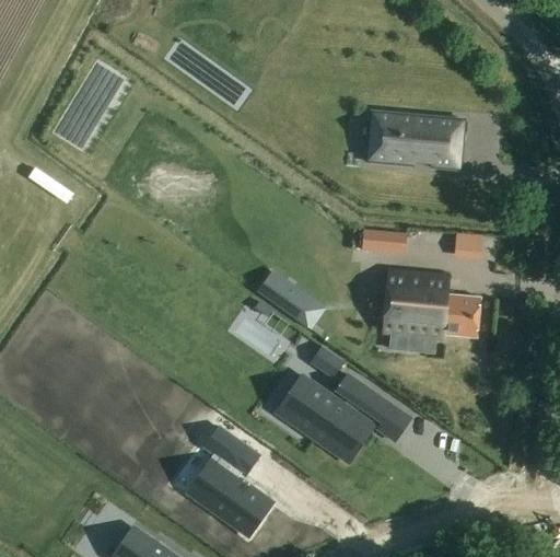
[(431,165),(454,167),(461,167),(465,118),(372,109),(368,160),(413,164),(413,158),(431,160),(431,165)]
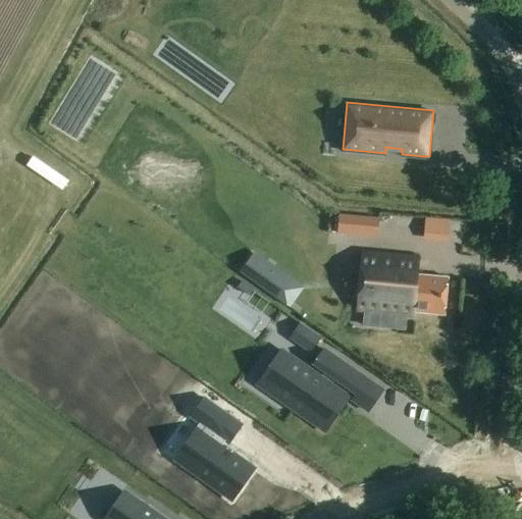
[(340,212),(337,231),(378,235),(379,215),(340,212)]
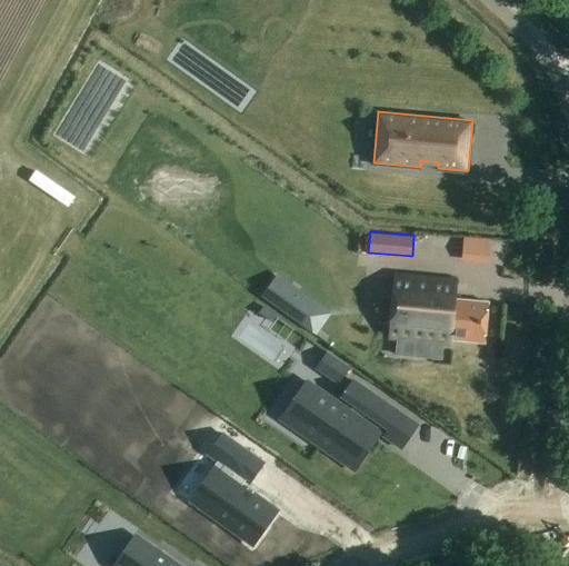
[(489,300),(461,297),(457,297),(459,278),(400,272),(395,339),(381,338),(379,364),(428,368),(430,343),(452,345),(453,338),(485,341),(489,300)]
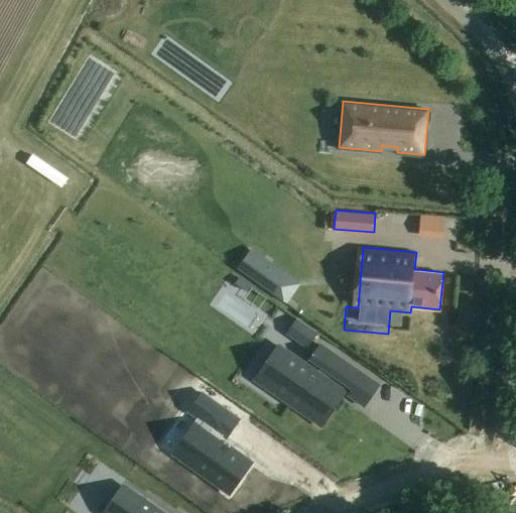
[(252,248),(238,267),(274,293),(288,274),(252,248)]
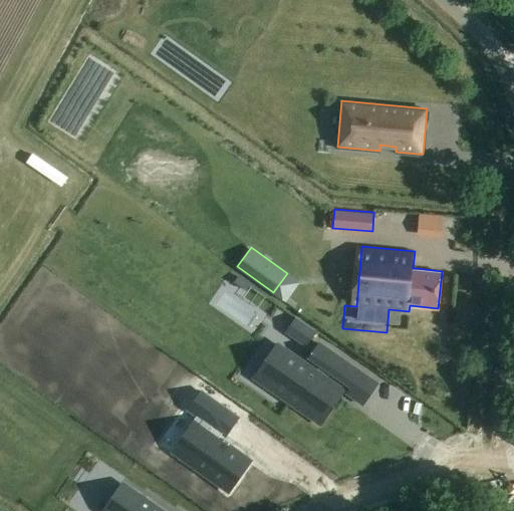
[(237,278),(235,281),(245,288),(247,285),(249,282),(239,275),(237,278)]
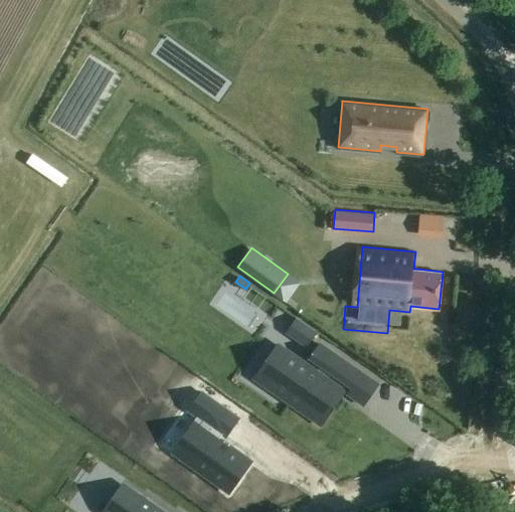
[(327,376),(332,370),(354,385),(349,391),(364,401),(378,381),(363,371),(321,342),(312,356),(323,364),(319,370),(280,344),(274,353),(284,361),(270,381),(293,396),(290,400),(305,410),(308,406),(323,417),(343,387),(327,376)]
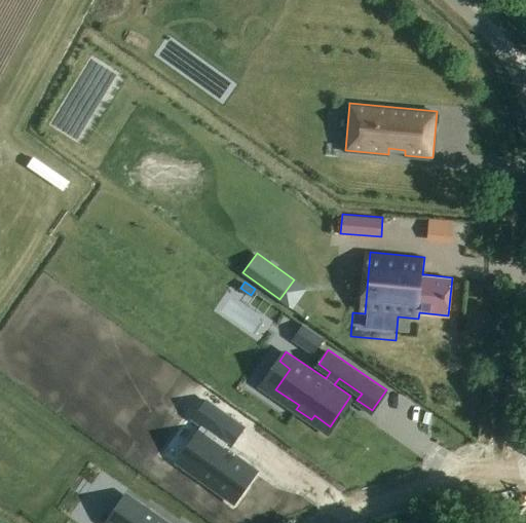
[(219,436),(195,469),(214,482),(218,478),(251,500),(266,479),(234,455),(238,450),(242,452),(255,435),(219,410),(207,427),(219,436)]
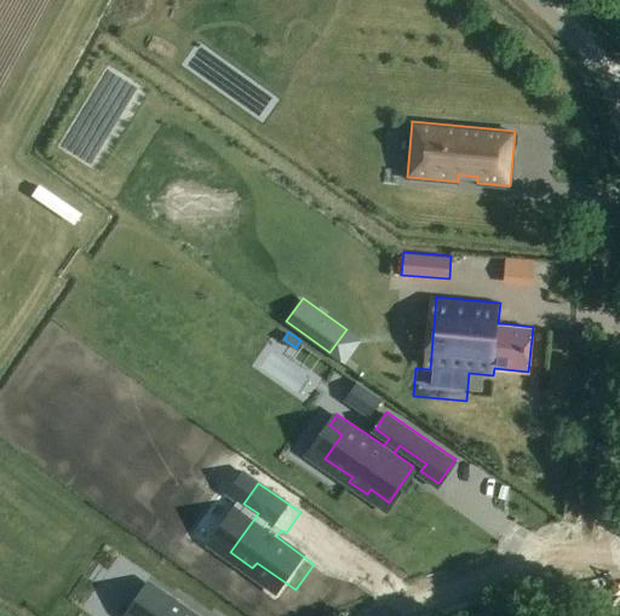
[(195,615),(143,579),(121,610),(128,615),(195,615)]
